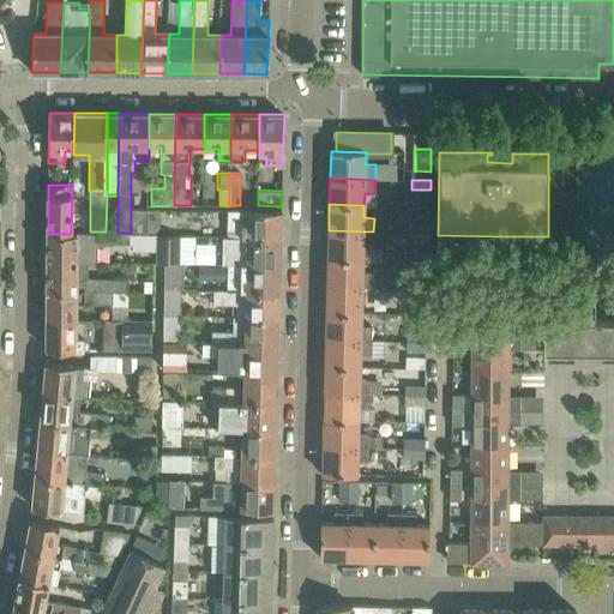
[(148,211),(148,233),(157,233),(160,233),(161,210),(148,211)]
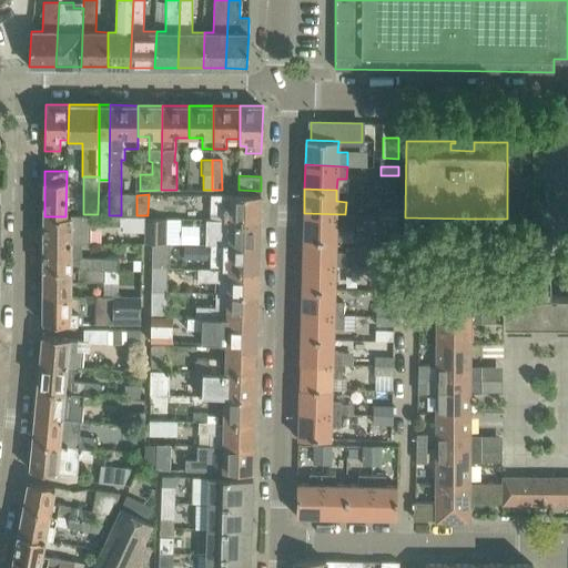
[(210,194),(209,221),(260,222),(260,195),(230,194),(210,194)]
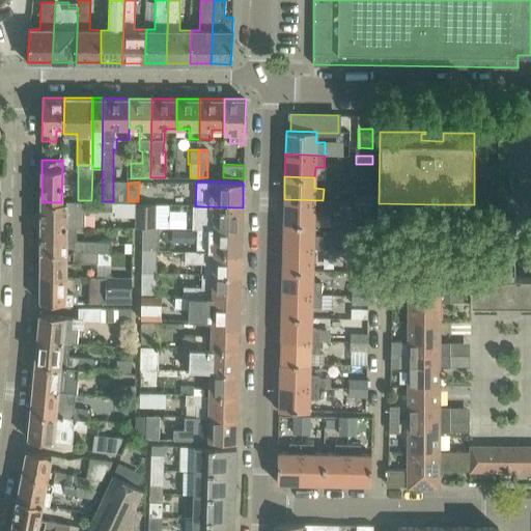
[(354,193),(354,201),(371,202),(372,193),(354,193)]
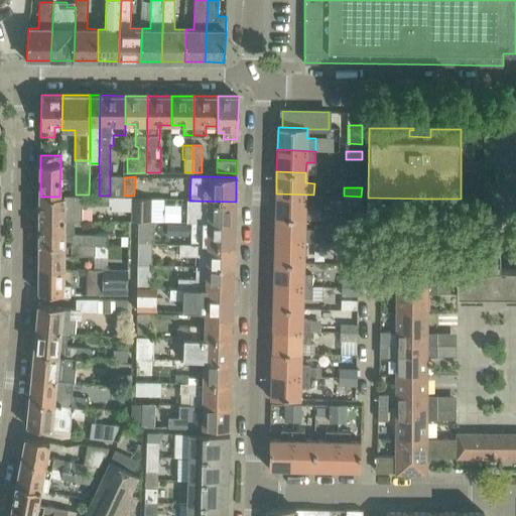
[(276,194),(275,217),(304,218),(304,210),(318,210),(319,196),(313,195),(276,194)]
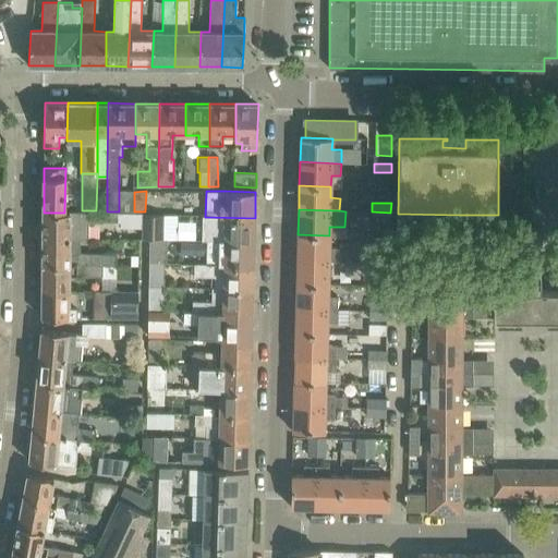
[(64,213),(44,213),(43,239),(81,239),(88,239),(88,222),(119,222),(119,211),(107,211),(96,210),(82,210),(64,210),(64,213)]
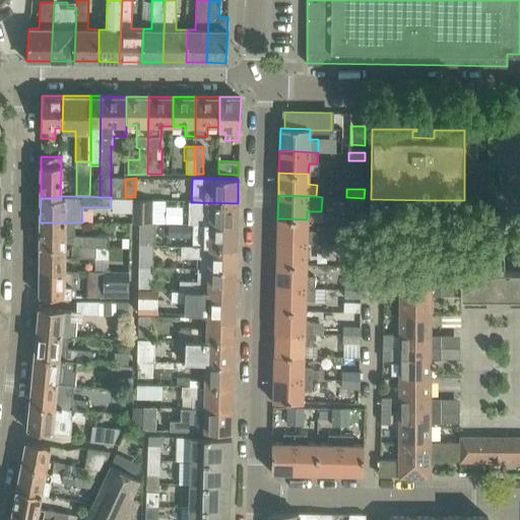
[(346,197),(346,206),(364,206),(364,198),(346,197)]
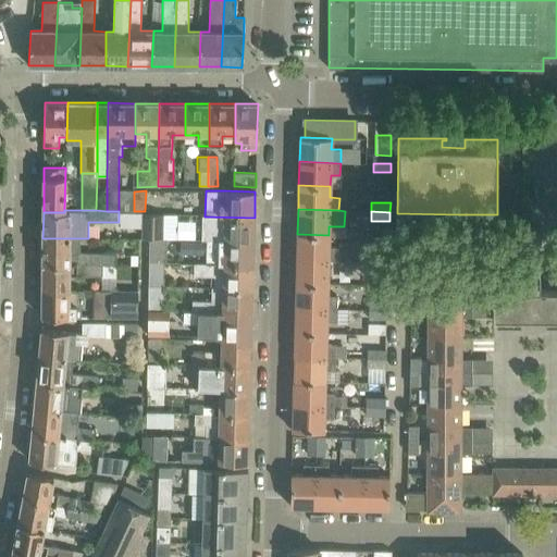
[(141,238),(149,238),(162,239),(162,214),(143,214),(141,238)]
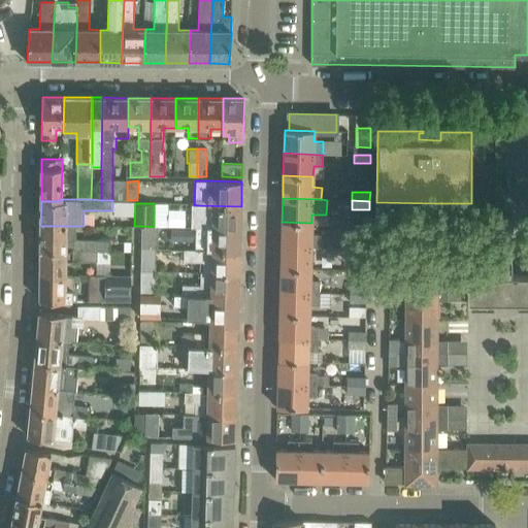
[(189,204),(189,218),(197,218),(197,228),(240,229),(241,206),(194,205),(189,204)]
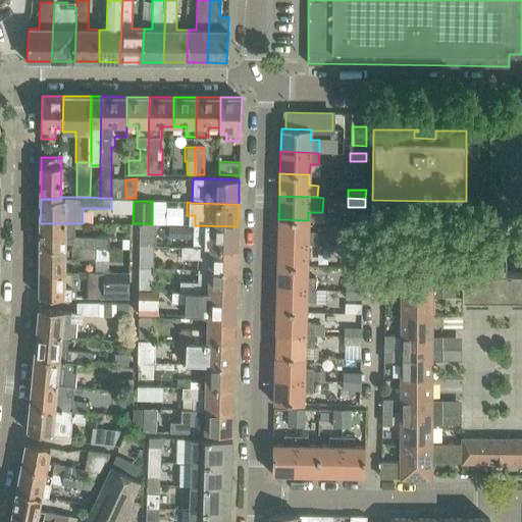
[(308,243),(347,244),(364,245),(364,237),(347,237),(348,228),(317,227),(317,231),(308,230),(308,220),(278,219),(278,242),(308,243)]
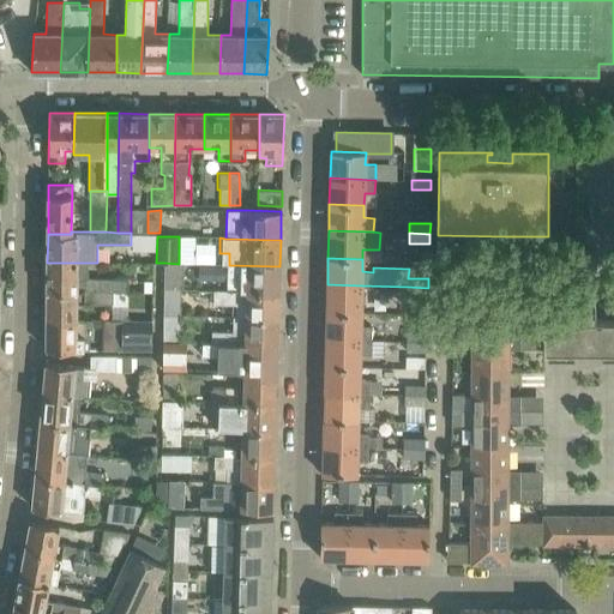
[(47,263),(47,292),(127,292),(127,278),(88,278),(89,263),(47,263)]
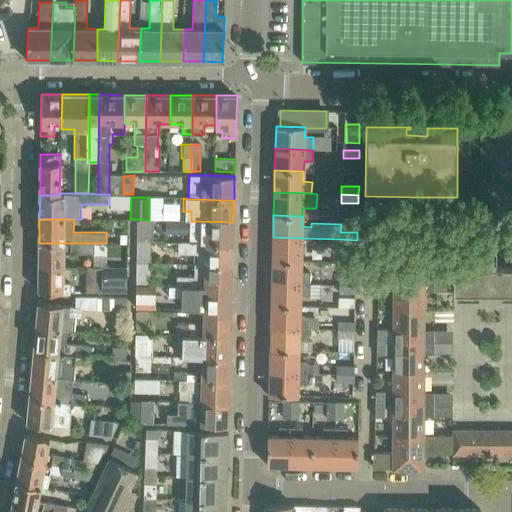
[(153,220),(149,220),(137,219),(137,241),(150,241),(153,241),(153,220)]
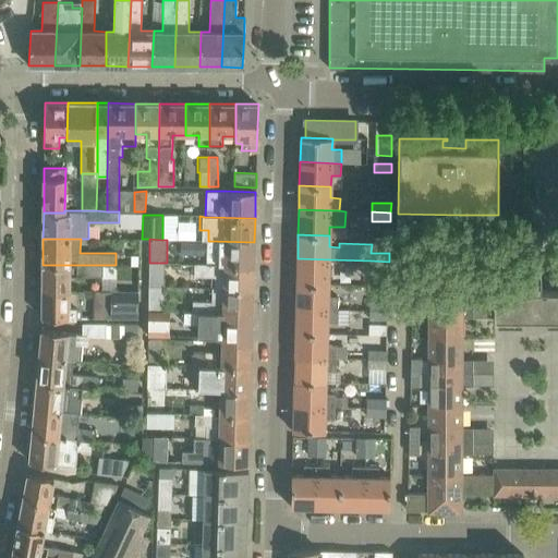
[(254,266),(254,242),(207,241),(207,263),(196,263),(196,264),(254,266)]
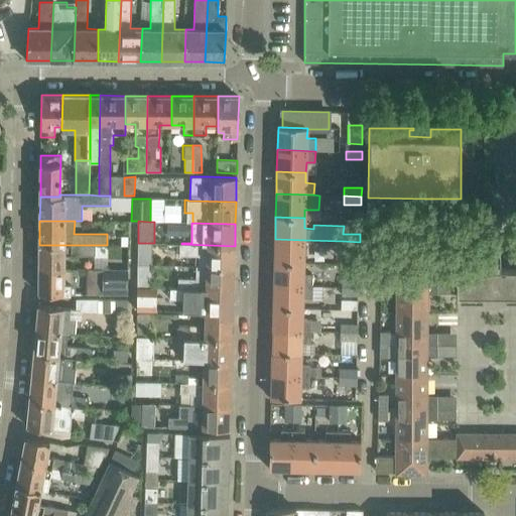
[(304,240),(275,239),(274,261),(303,262),(304,240)]
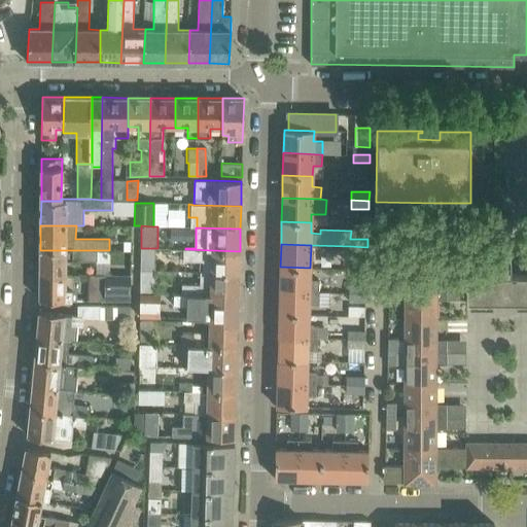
[(367,247),(350,246),(350,255),(366,255),(367,247)]
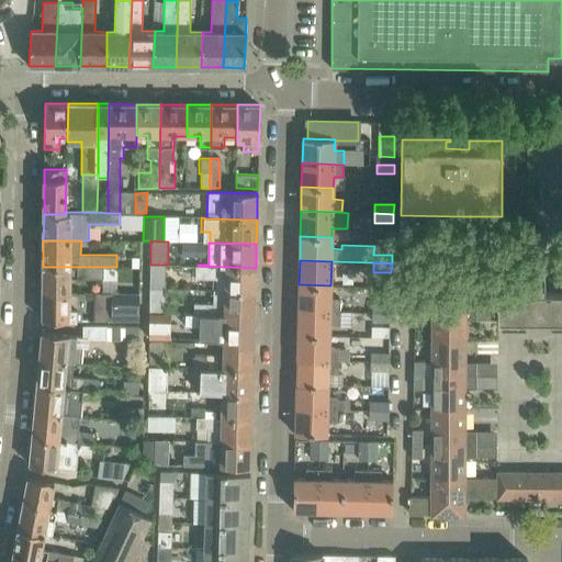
[(165,289),(165,265),(150,265),(149,289),(165,289)]
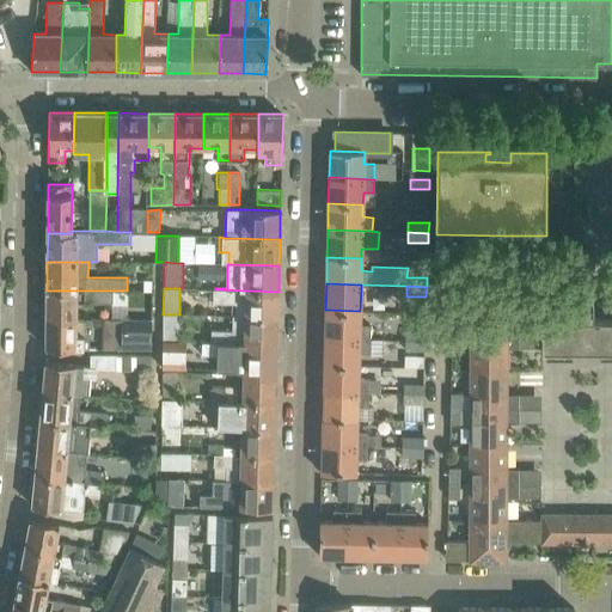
[(277,317),(279,292),(215,289),(214,303),(236,303),(234,314),(234,317),(277,317)]
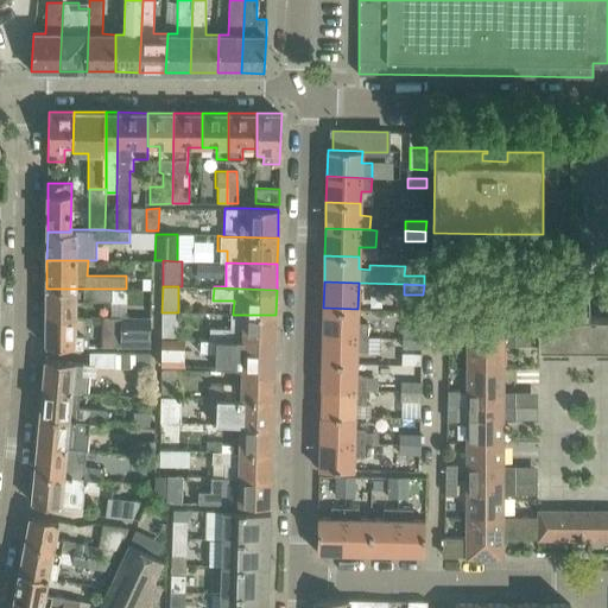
[(46,289),(46,316),(76,317),(76,301),(111,301),(111,302),(126,302),(126,289),(46,289)]
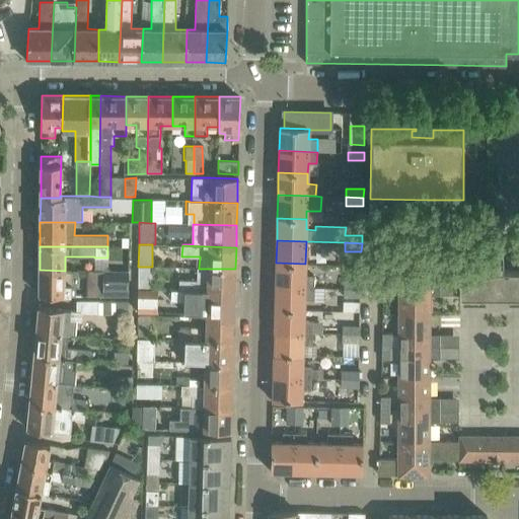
[(460,296),(509,296),(518,296),(518,269),(503,270),(503,254),(503,252),(502,252),(502,251),(500,249),(499,248),(497,248),(496,248),(495,248),(494,249),(493,250),(492,250),(491,251),(491,253),(491,254),(491,270),(463,269),(460,269),(459,269),(459,294),(459,296),(460,296)]
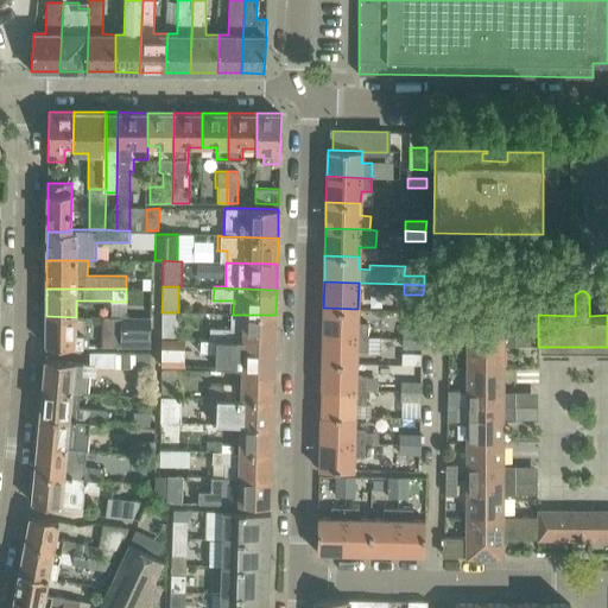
[(469,330),(515,331),(515,317),(501,317),(501,293),(477,293),(469,293),(469,330)]
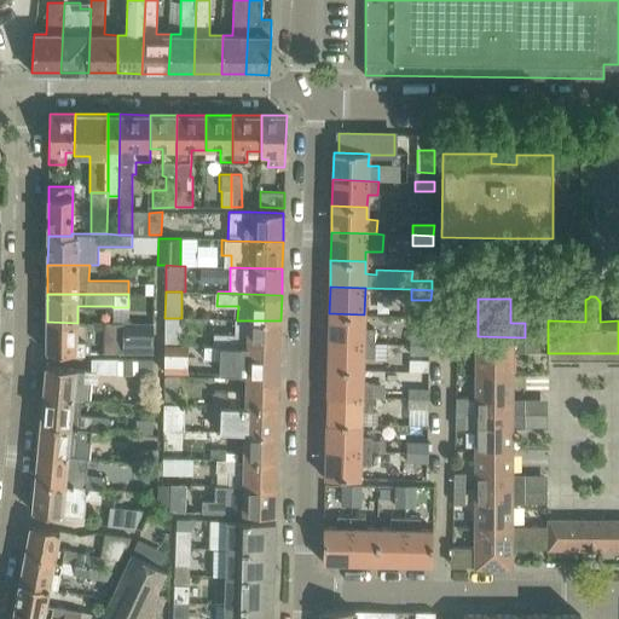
[(329,313),(328,341),(374,342),(374,329),(364,328),(364,314),(329,313)]
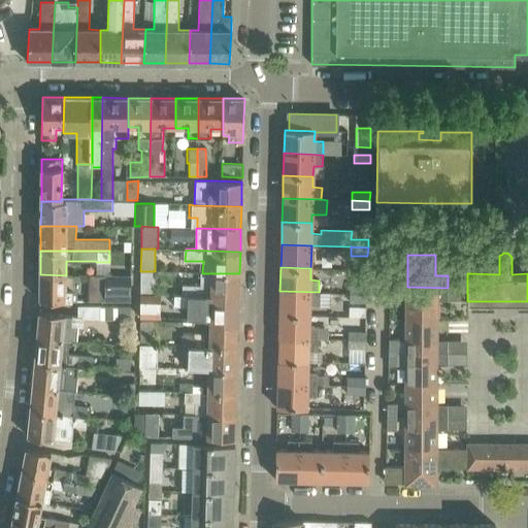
[(140,271),(140,294),(154,295),(155,271),(140,271)]
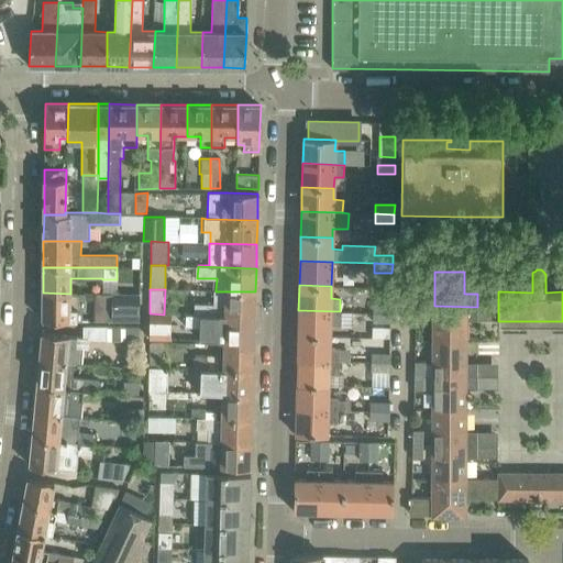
[(195,302),(195,315),(219,316),(254,317),(255,291),(216,291),(214,304),(195,302)]
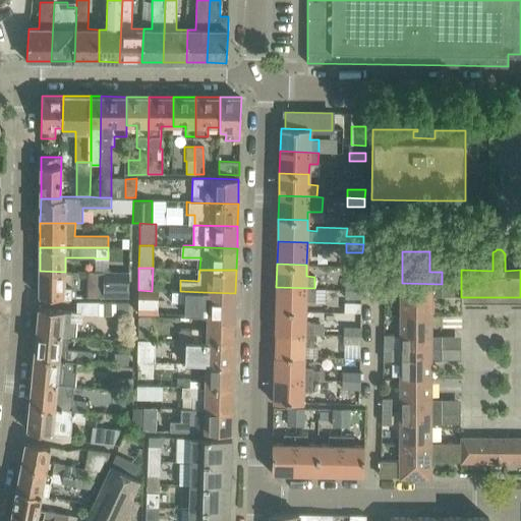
[(40,271),(40,296),(71,296),(71,286),(75,282),(75,272),(65,272),(40,271)]
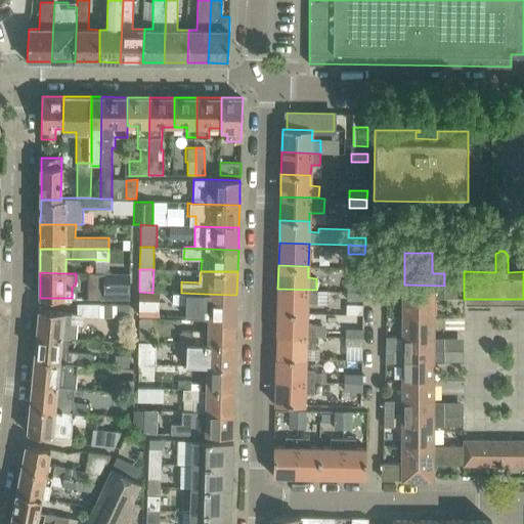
[(398,272),(387,272),(387,286),(397,285),(398,272)]
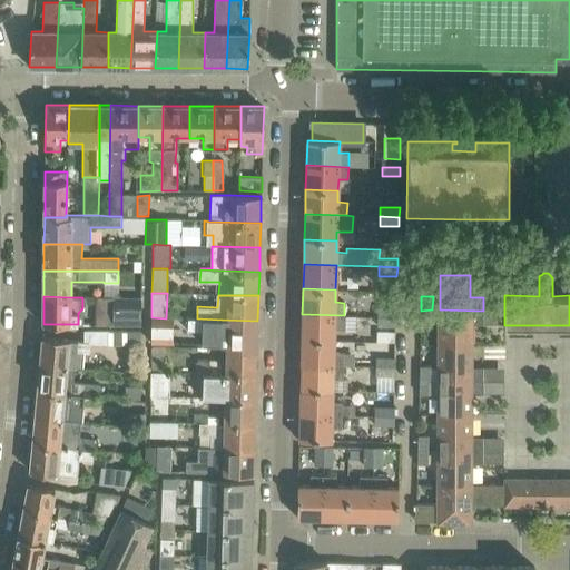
[(143,325),(143,298),(105,297),(105,324),(112,324),(143,325)]
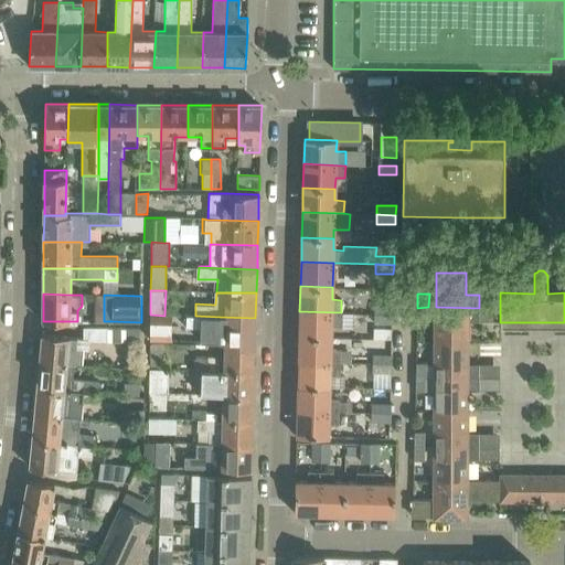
[(373,313),(393,315),(393,306),(391,306),(374,305),(373,313)]
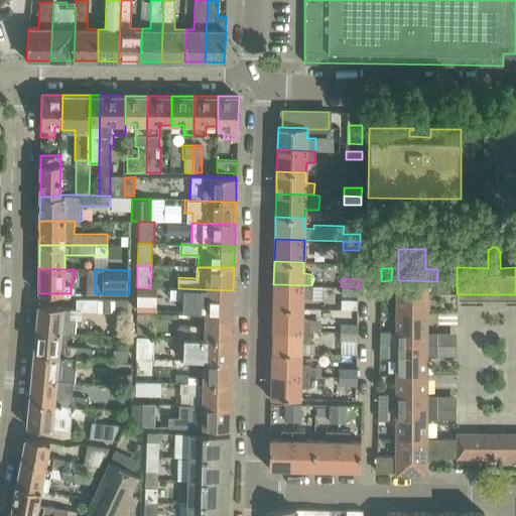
[(391,293),(391,280),(381,281),(381,293),(391,293)]
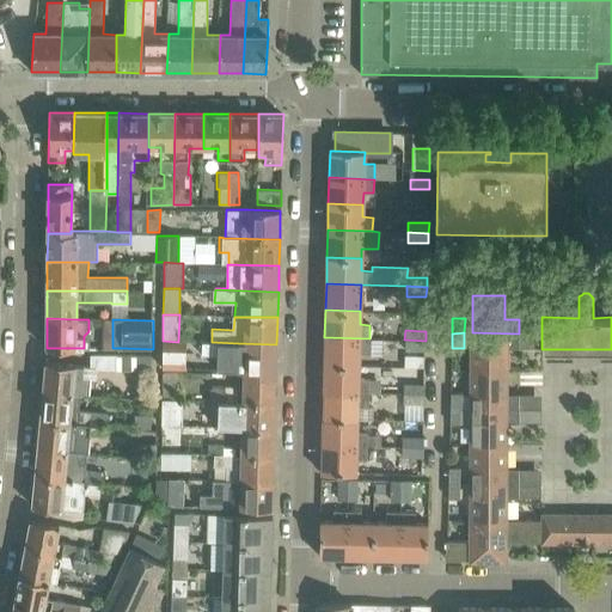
[(472,371),(505,371),(505,348),(519,348),(519,334),(472,332),(472,371)]
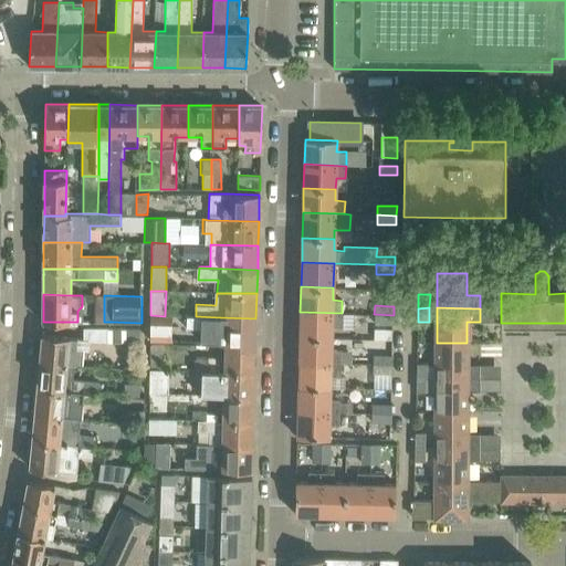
[(300,312),(300,336),(332,337),(332,326),(342,326),(342,324),(342,313),(300,312)]
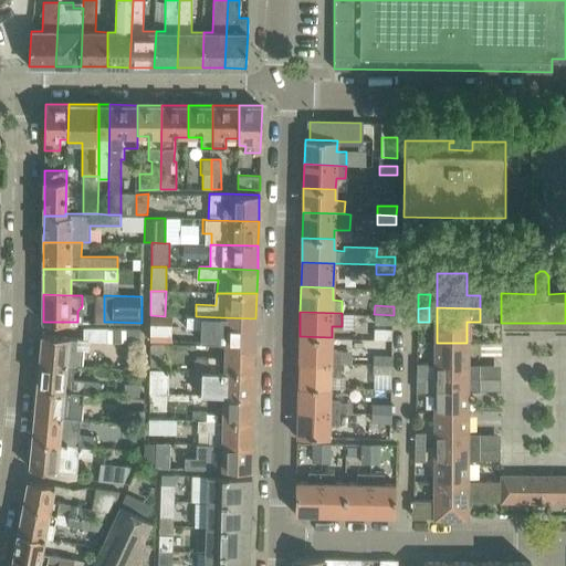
[(374,323),(391,324),(394,324),(394,315),(374,314),(374,323)]
